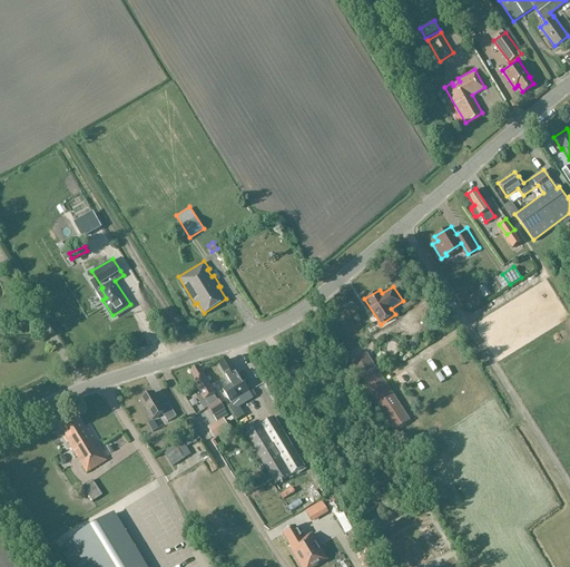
[(352,362),(394,428),(409,419),(365,352),(352,362)]
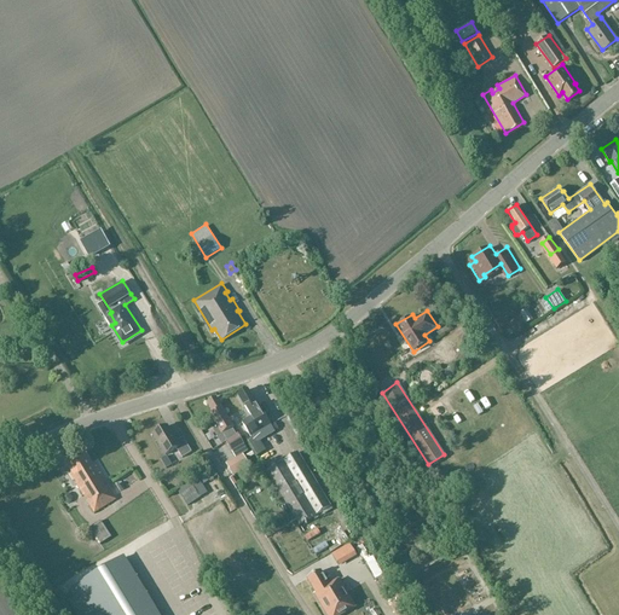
[(248,387),(238,393),(249,410),(252,415),(242,421),(252,435),(271,423),(262,408),(260,408),(258,405),(259,405),(248,387)]
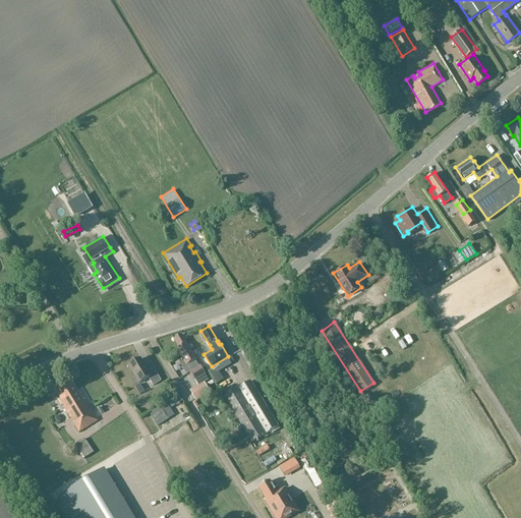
[(179,346),(176,348),(183,358),(179,360),(186,372),(190,370),(194,378),(205,371),(199,363),(198,364),(194,358),(195,357),(181,333),(174,337),(179,346)]
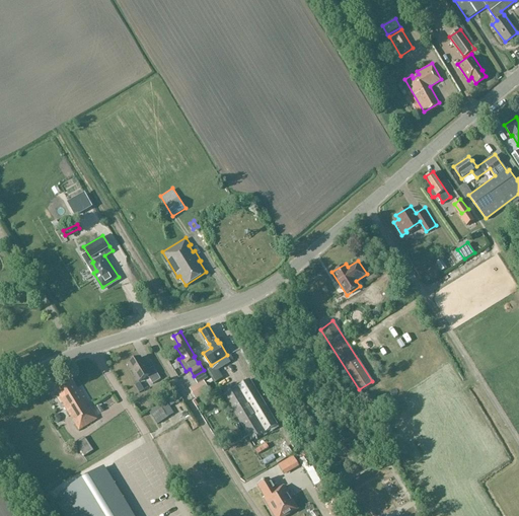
[(148,369),(140,356),(128,363),(139,380),(148,374),(153,382),(160,377),(153,365),(148,369)]
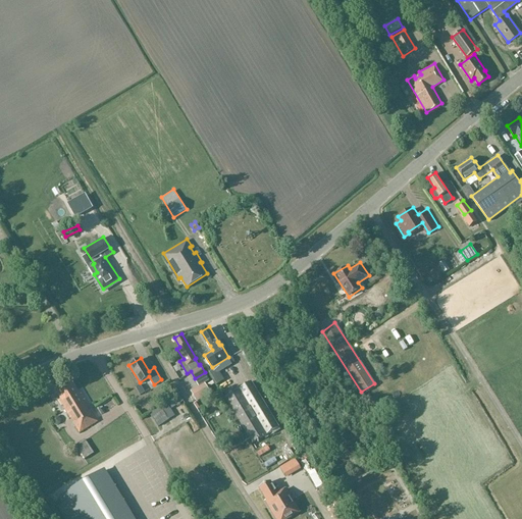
[(229,362),(224,365),(227,371),(233,367),(229,362)]
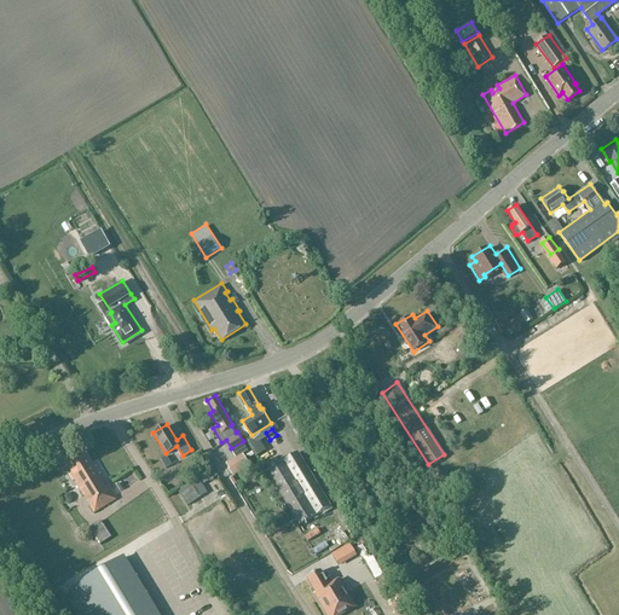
[(266,448),(258,434),(248,439),(256,453),(266,448)]
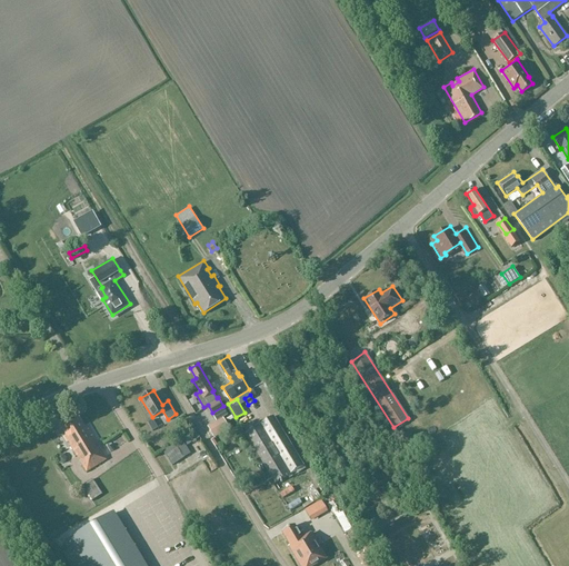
[(85,427),(77,415),(61,425),(67,434),(65,435),(87,469),(108,456),(88,425),(85,427)]
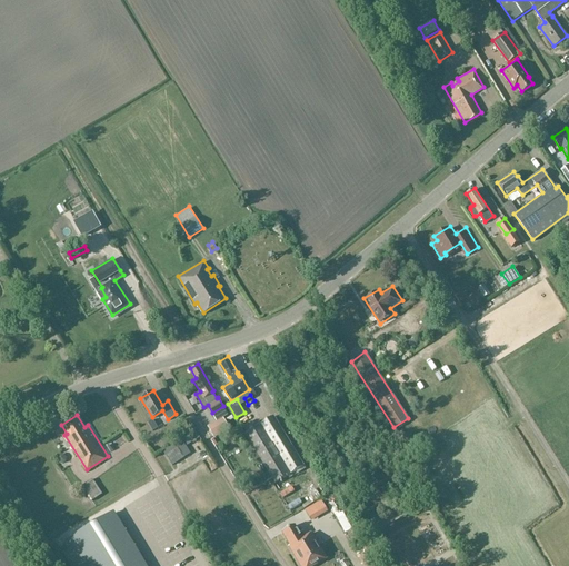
[(273,415),(245,433),(276,482),(303,464),(273,415)]
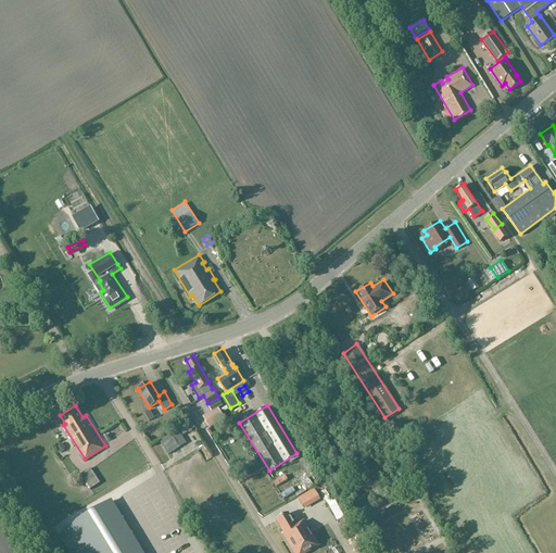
[(203,415),(210,426),(225,417),(219,406),(203,415)]
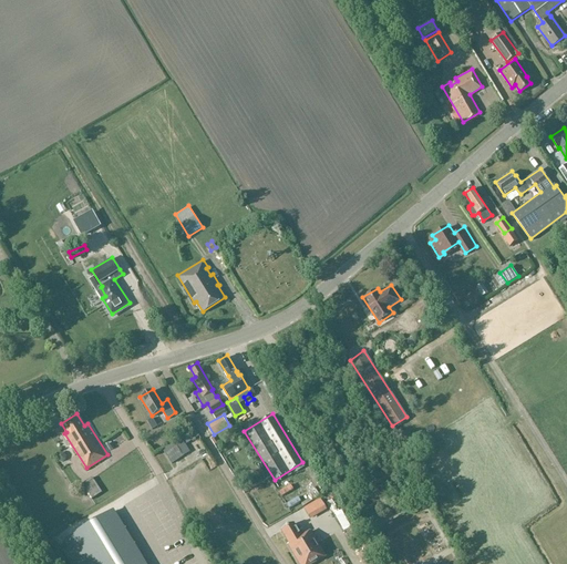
[(196,437),(192,429),(183,434),(187,442),(196,437)]
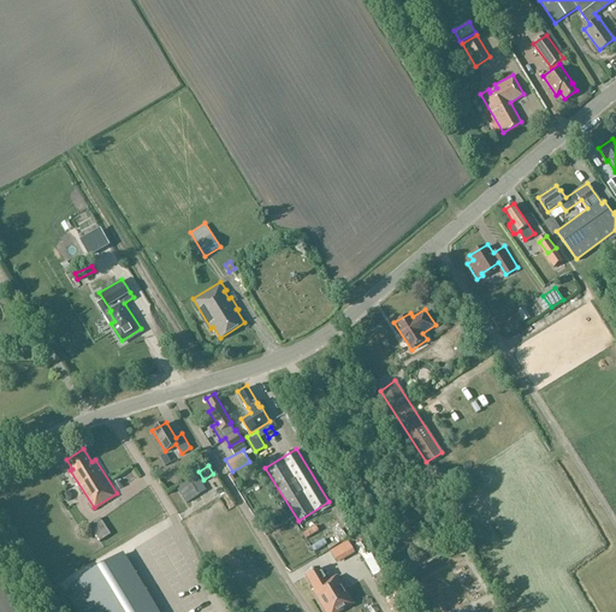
[(197,474),(189,479),(177,486),(187,500),(206,487),(197,474)]
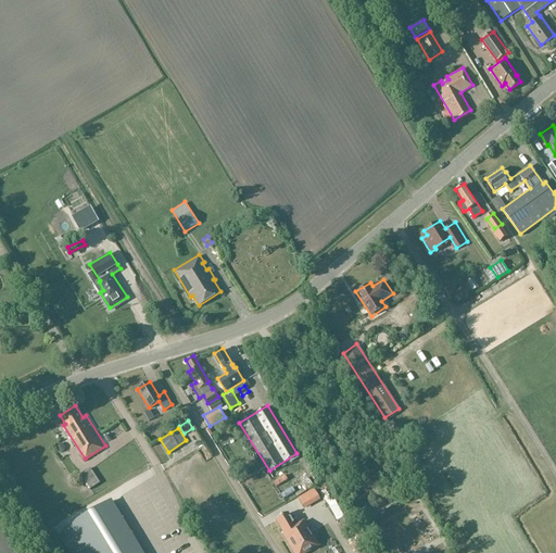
[(100,481),(91,467),(81,473),(90,487),(100,481)]
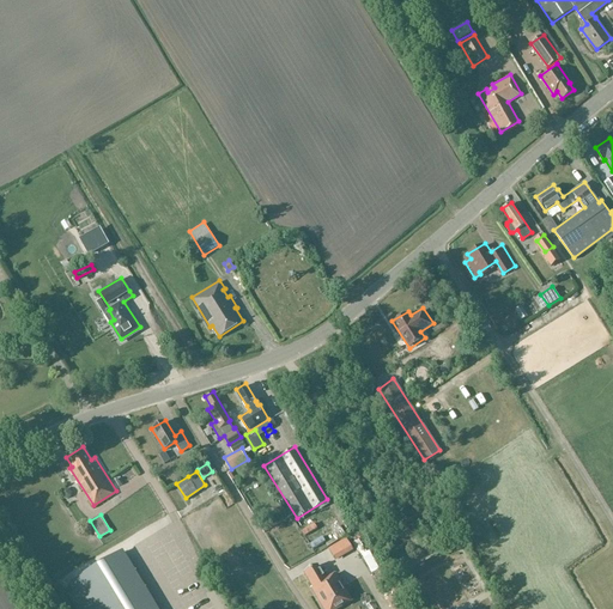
[(319,516),(308,523),(320,541),(331,534),(319,516)]
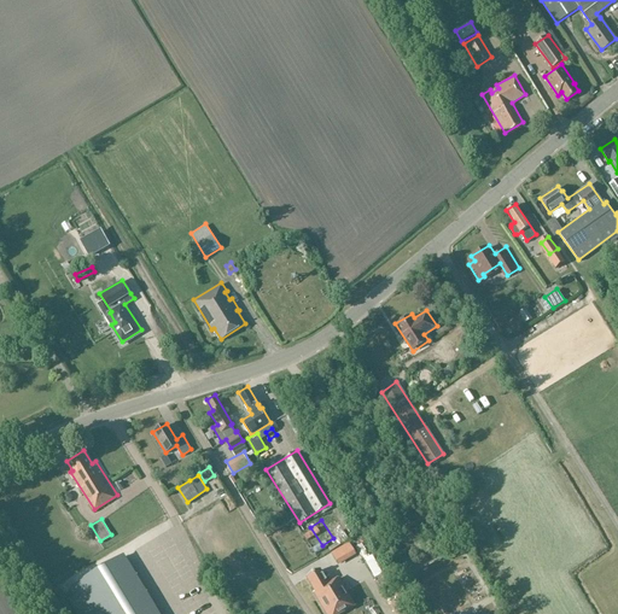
[(340,544),(348,557),(356,553),(349,539),(340,544)]
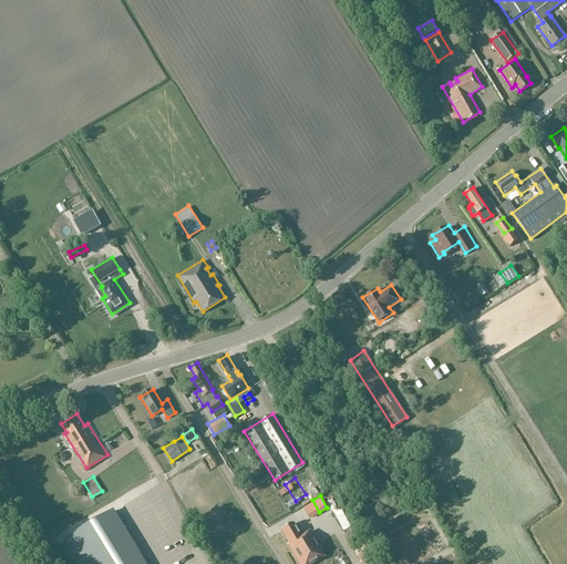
[(300,511),(313,505),(310,499),(298,504),(300,511)]
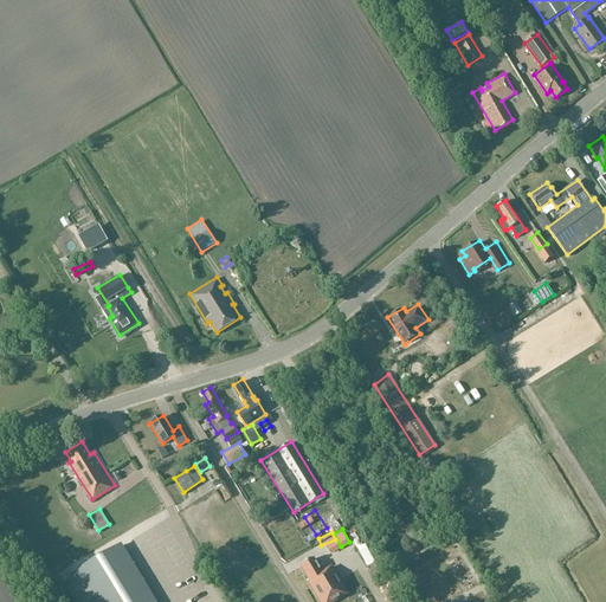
[(156,601),(121,543),(69,575),(84,601),(156,601)]
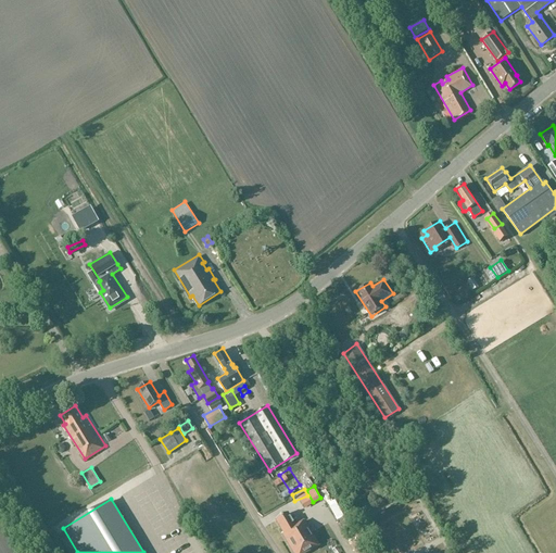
[(337,518),(344,514),(340,507),(333,512),(337,518)]
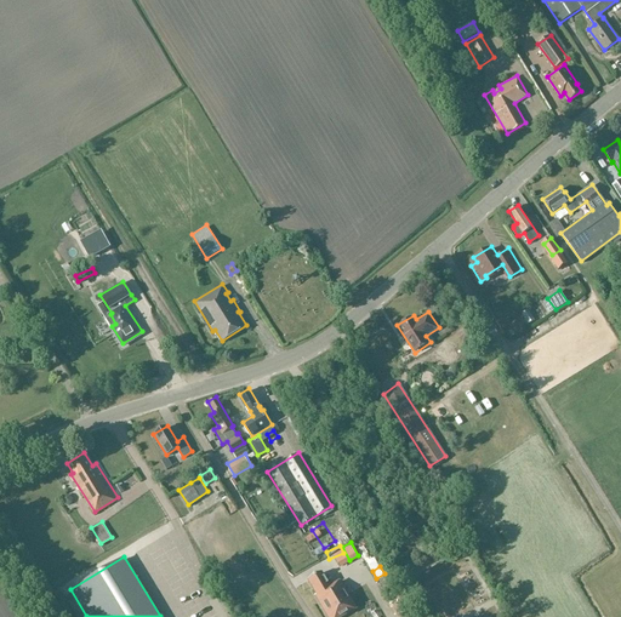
[(322,570),(308,578),(317,592),(318,593),(315,594),(329,616),(337,616),(357,606),(341,580),(330,586),(322,570)]
